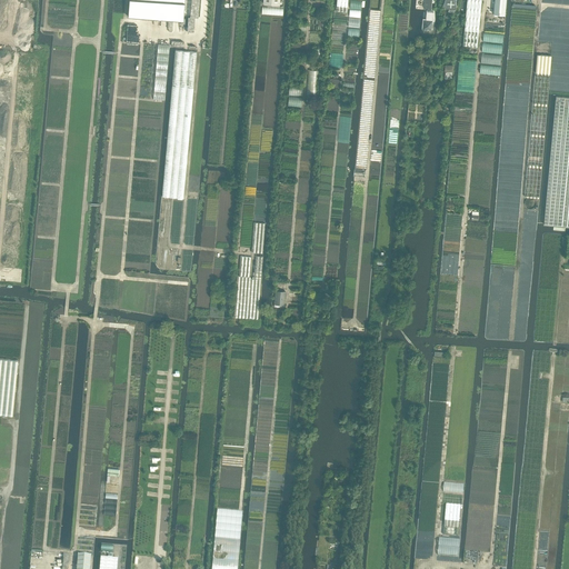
[(129,0),(128,17),(159,19),(159,13),(171,15),(173,15),(179,16),(185,16),(185,0),(129,0)]
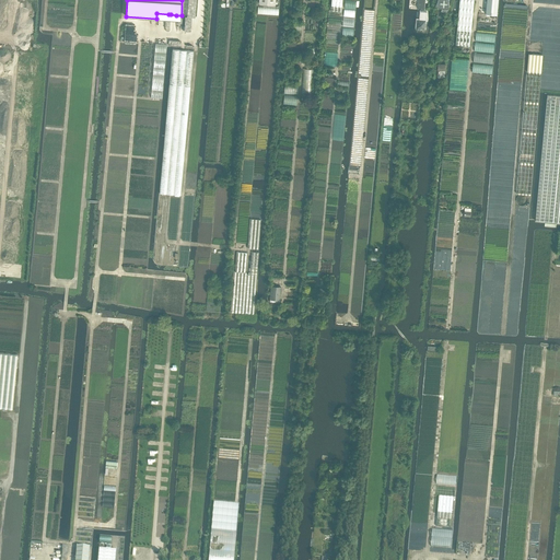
[(331,0),(331,11),(341,12),(342,0),(331,0)]
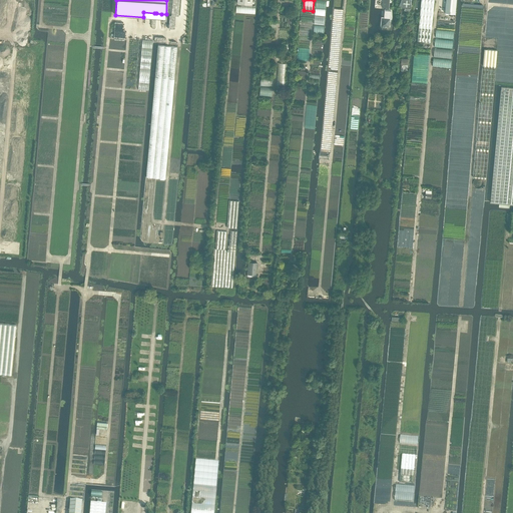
[(383,0),(383,8),(385,8),(384,18),(382,17),(381,26),(389,27),(390,22),(391,22),(391,17),(392,17),(392,9),(391,8),(391,0),(383,0)]
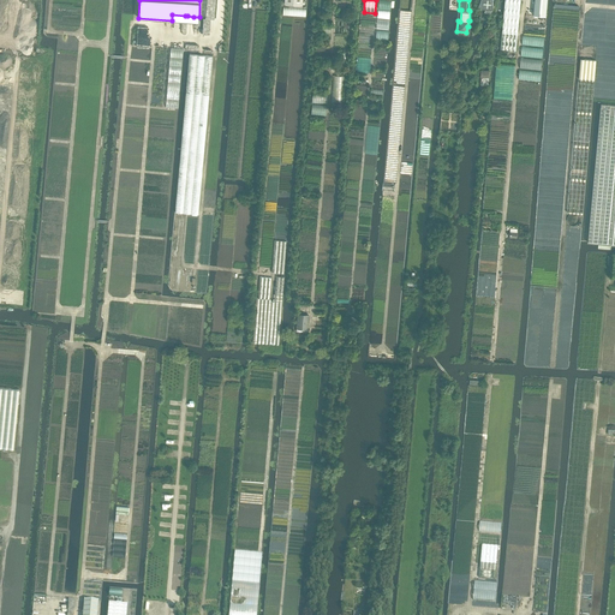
[(505,0),(501,49),(515,51),(519,13),(520,4),(520,0),(505,0)]
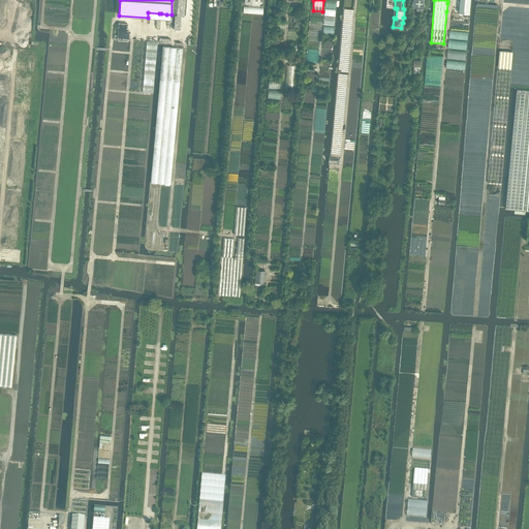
[(460,0),(459,13),(469,13),(470,1),(470,0),(460,0)]
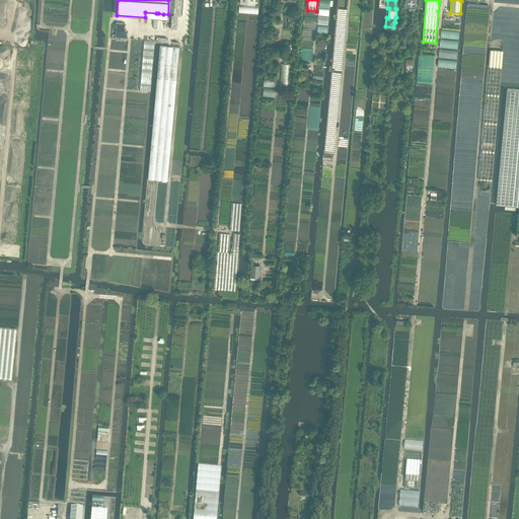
[(144,41),(140,90),(150,91),(154,42),(144,41)]
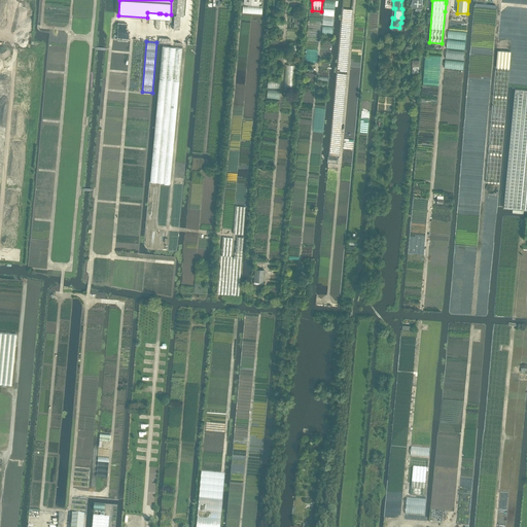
[(162,46),(149,182),(170,183),(182,48),(162,46)]
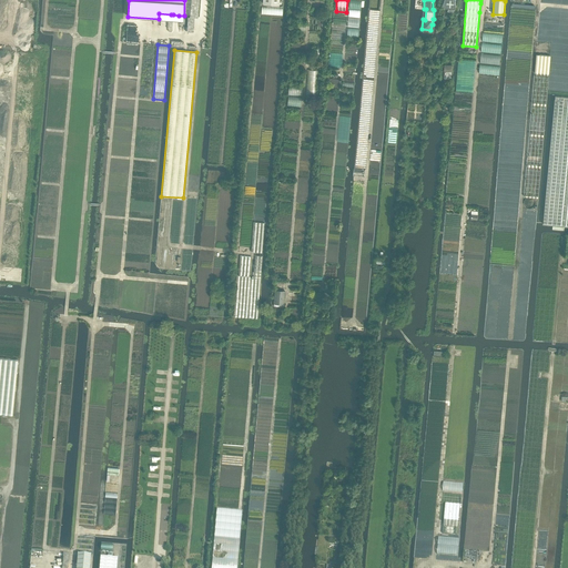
[(537,198),(550,56),(536,54),(523,195),(537,198)]
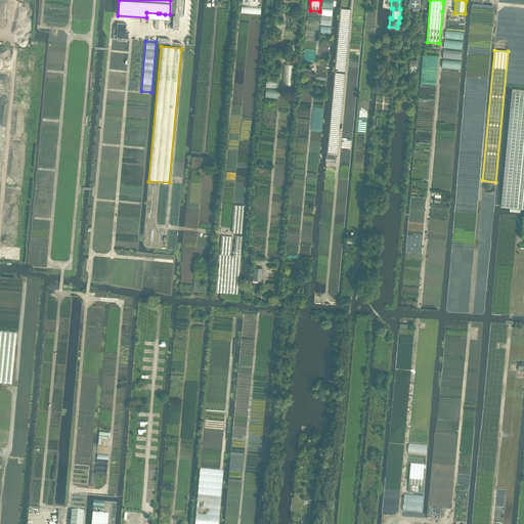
[(523,89),(512,89),(500,206),(523,208),(523,89)]
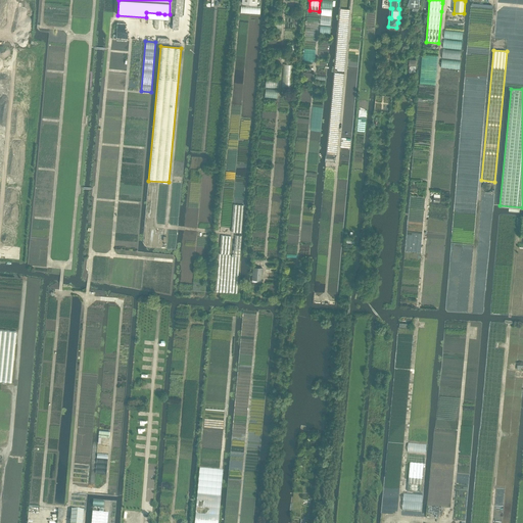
[(234,204),(232,232),(241,233),(243,205),(234,204)]
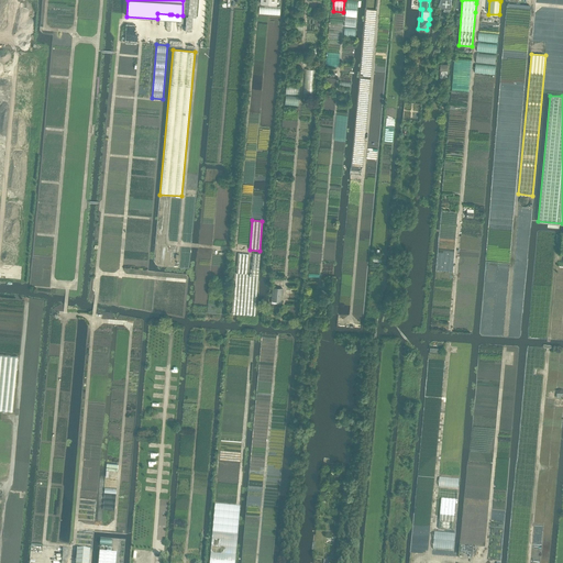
[(235,273),(233,293),(232,313),(255,316),(258,283),(261,254),(253,253),(252,276),(249,276),(249,274),(247,274),(249,254),(239,253),(236,273),(235,273)]
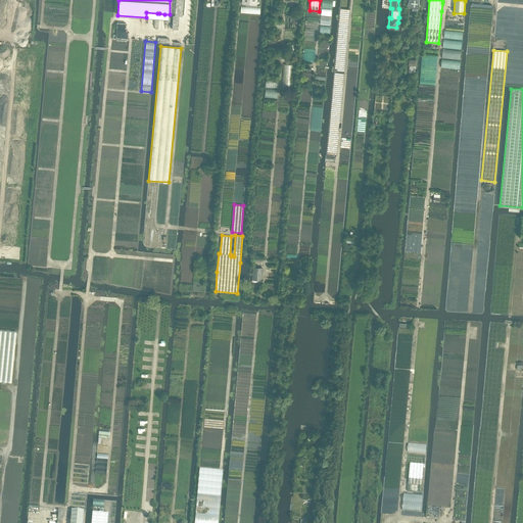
[(263,268),(253,268),(252,280),(262,281),(263,268)]
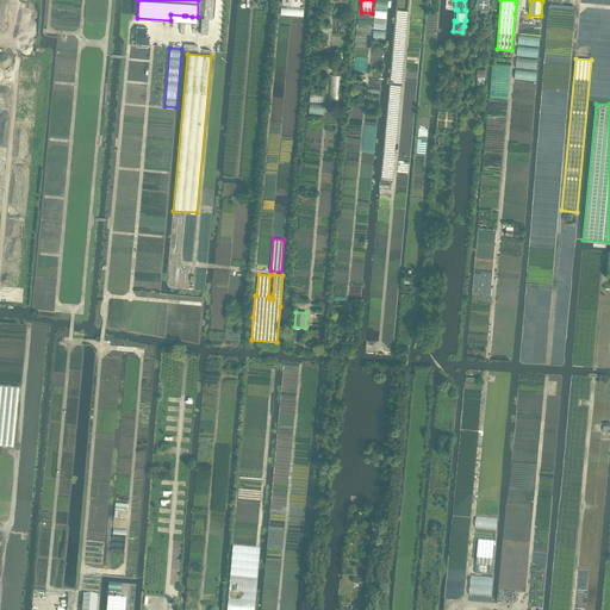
[(0,384),(0,443),(14,446),(19,386),(0,384)]
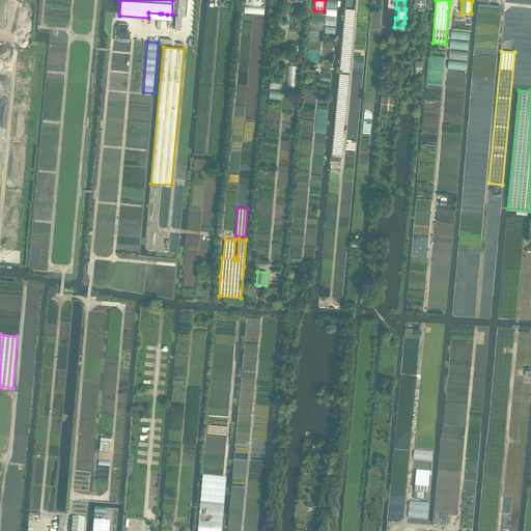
[(427,500),(429,473),(416,471),(414,499),(427,500)]
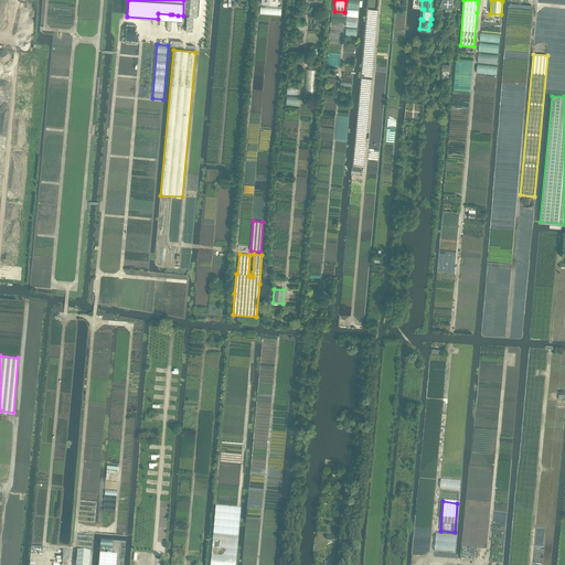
[(89,564),(91,553),(77,552),(75,564),(89,564)]
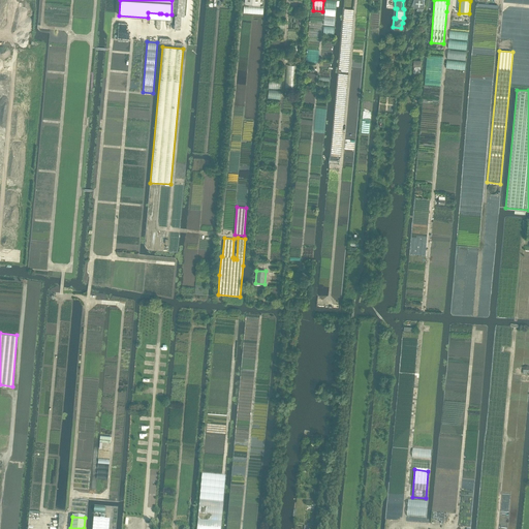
[(93,519),(92,528),(107,528),(109,520),(93,519)]
